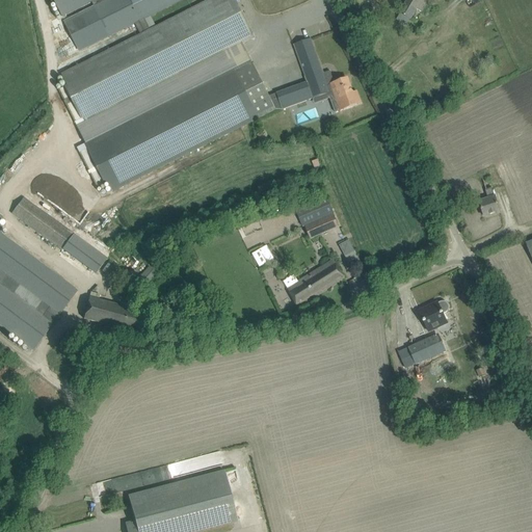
[(54,0),(62,16),(90,1),(109,37),(182,0),(54,0)]
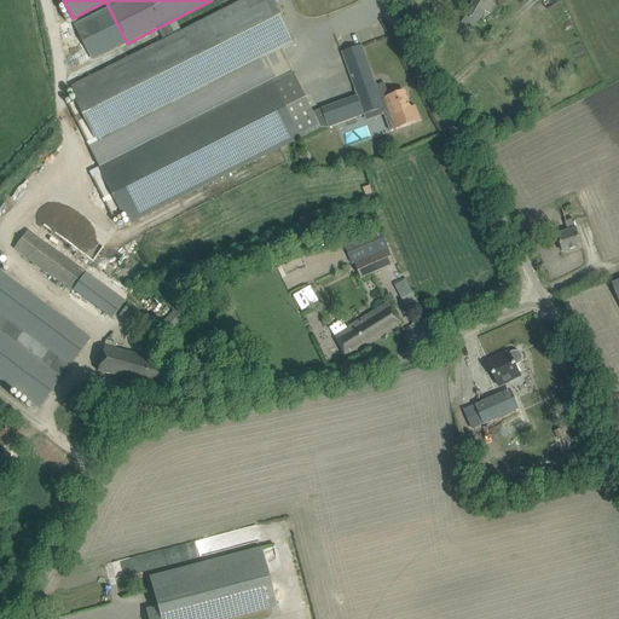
[(77,99),(68,104),(90,148),(91,148),(260,63),(296,45),(273,0),(244,0),(71,87),(77,99)]
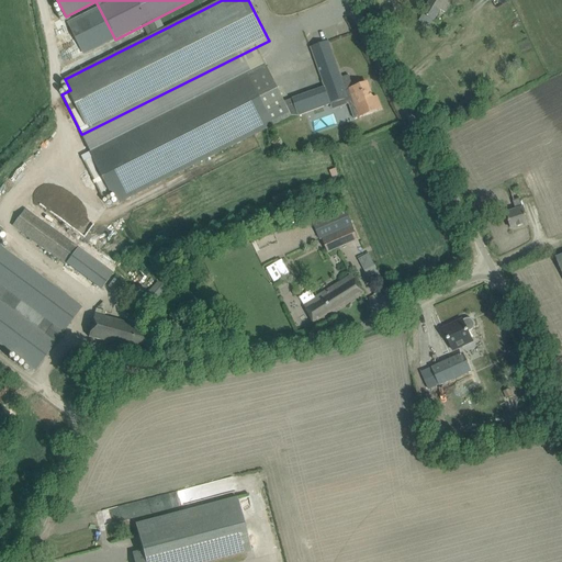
[(431,25),(446,0),(430,0),(419,18),(431,25)]
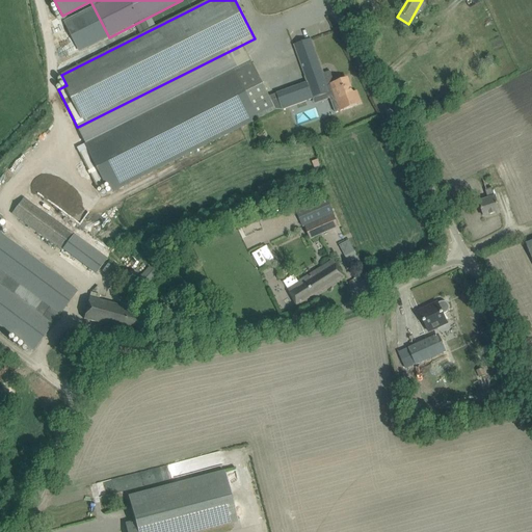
[(311,38),(293,45),(310,90),(299,94),(302,103),(334,92),(336,100),(340,99),(341,101),(344,109),(361,103),(356,91),(353,94),(347,79),(335,83),(330,71),(323,74),(311,38)]
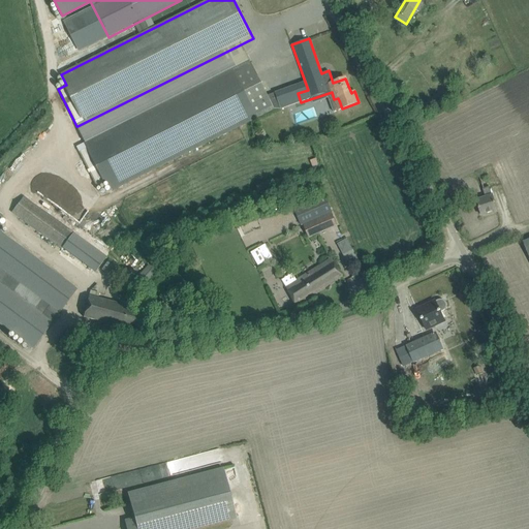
[(87,144),(78,148),(98,188),(109,183),(114,192),(275,110),(250,61),(230,70),(87,144)]
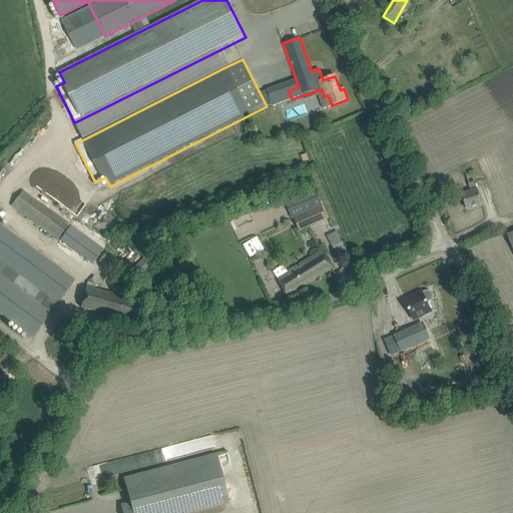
[(468,183),(471,192),(462,195),(467,208),(482,203),(475,181),(497,174),(492,157),(462,166),(468,183)]
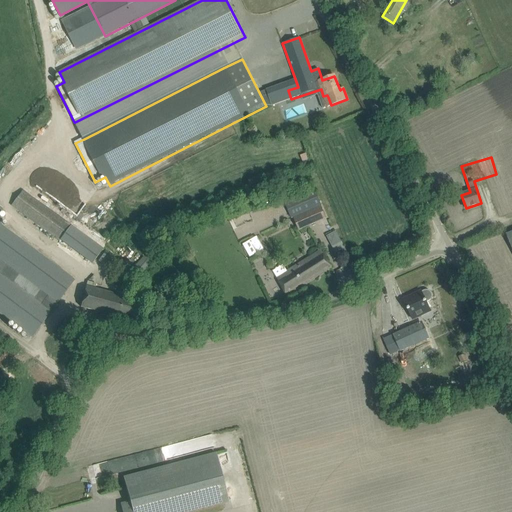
[(314,189),(284,202),(290,213),(308,205),(310,210),(292,217),(298,231),(327,218),(314,189)]
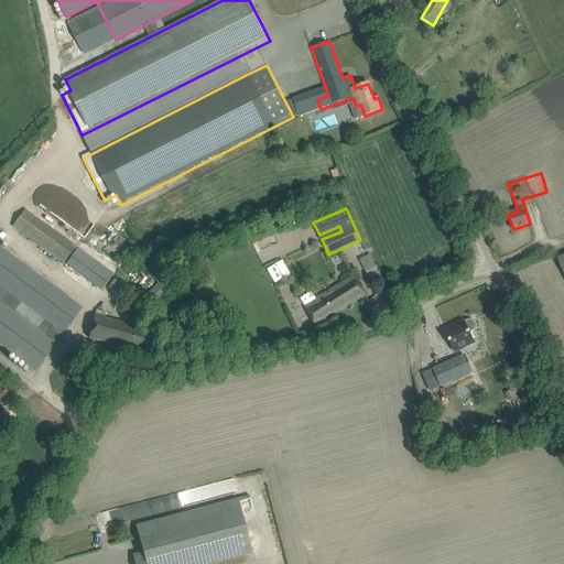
[(115,274),(78,248),(77,248),(25,209),(12,227),(65,266),(67,263),(102,290),(115,274)]
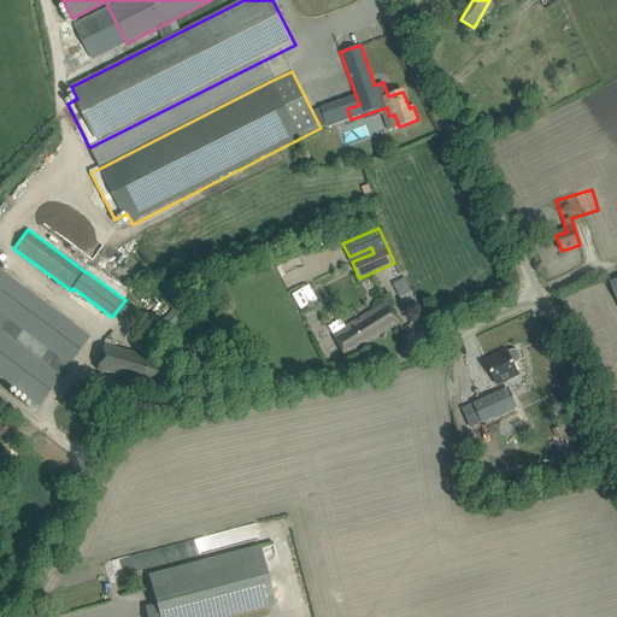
[(89,338),(0,271),(0,256),(3,252),(0,250),(0,377),(39,406),(89,338)]
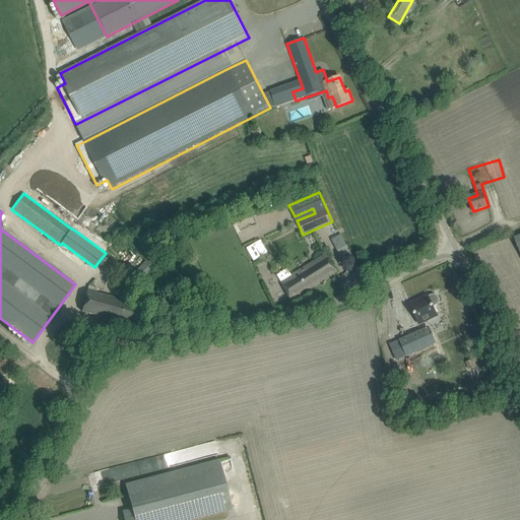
[(341,258),(350,254),(342,235),(333,239),(341,258)]
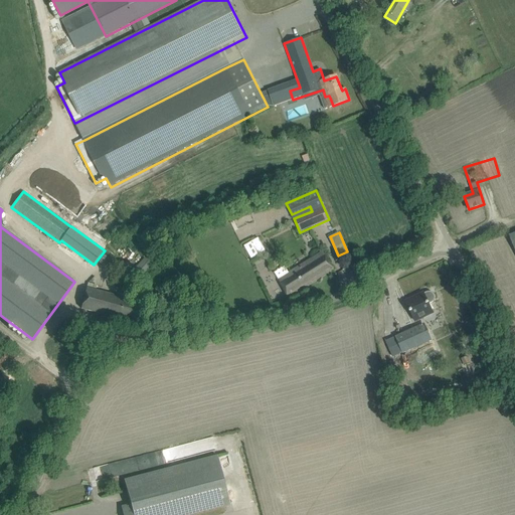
[(258,254),(266,250),(260,238),(251,241),(258,254)]
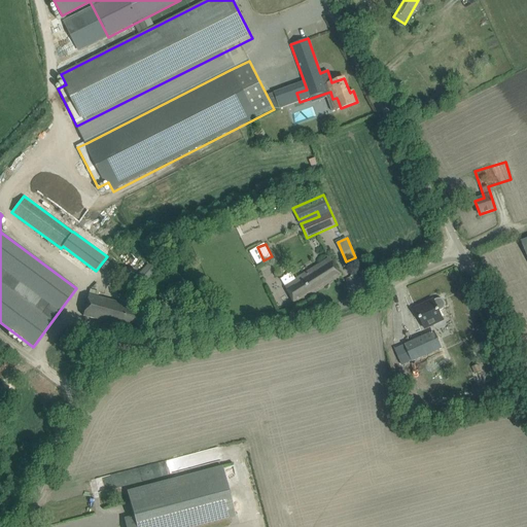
[(342,276),(336,268),(329,257),(295,279),(291,273),(281,279),(285,285),(284,286),(295,305),(342,276)]
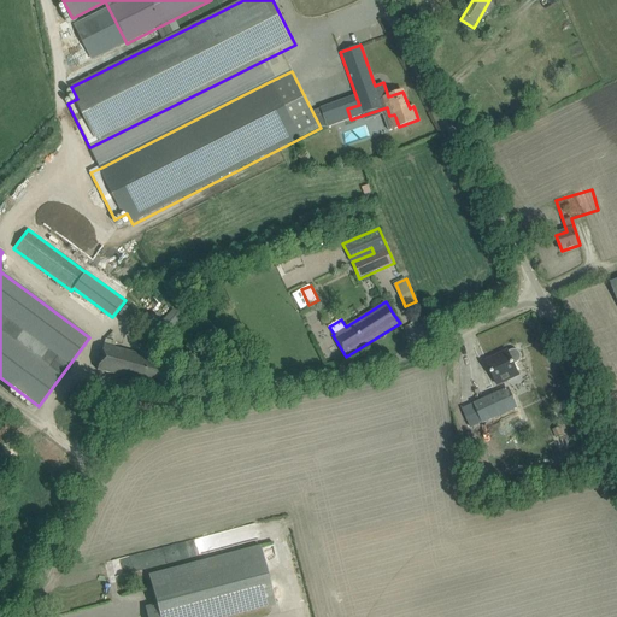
[(160,324),(147,338),(156,346),(183,319),(174,309),(170,312),(166,310),(157,321),(160,324)]
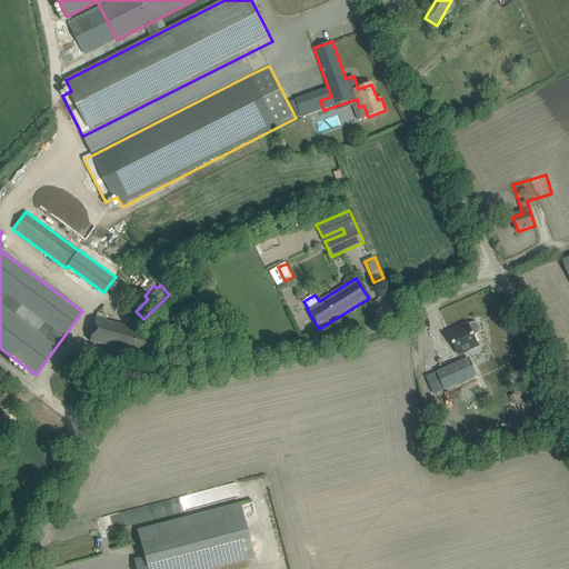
[(157,336),(107,322),(108,316),(97,312),(96,319),(90,341),(151,358),(157,336)]
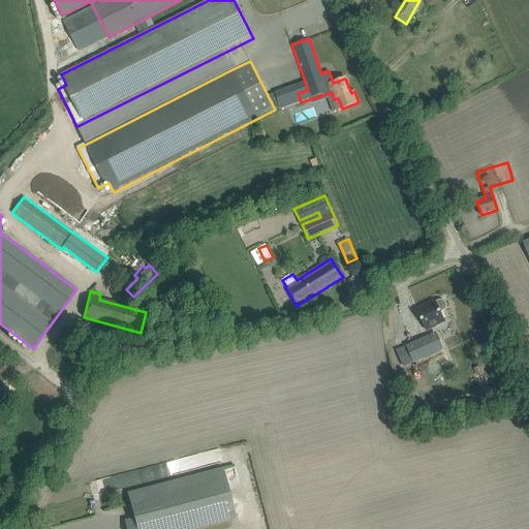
[(440,312),(443,311),(444,310),(445,309),(445,308),(446,307),(446,306),(446,305),(446,304),(445,304),(445,303),(444,302),(443,301),(442,301),(441,301),(440,301),(439,301),(438,301),(435,302),(435,301),(427,305),(428,307),(417,312),(425,328),(432,323),(433,327),(444,321),(440,312)]
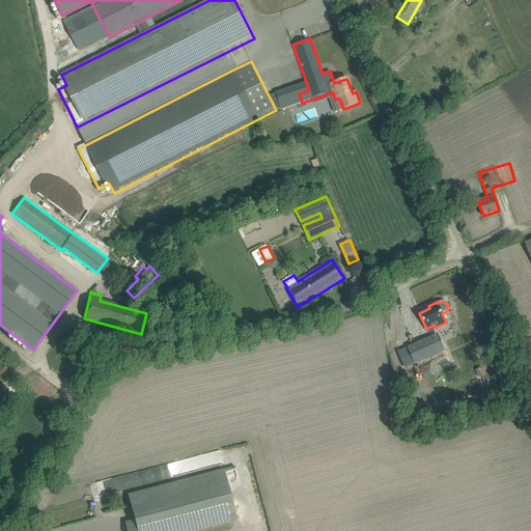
[(443,351),(440,344),(436,335),(408,347),(398,352),(406,368),(412,365),(415,370),(425,366),(423,360),(443,351)]
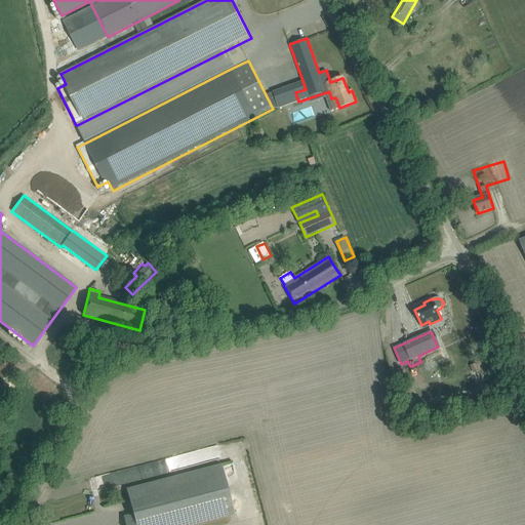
[(125,524),(201,524),(235,517),(221,465),(126,489),(132,516),(123,518),(125,524)]
